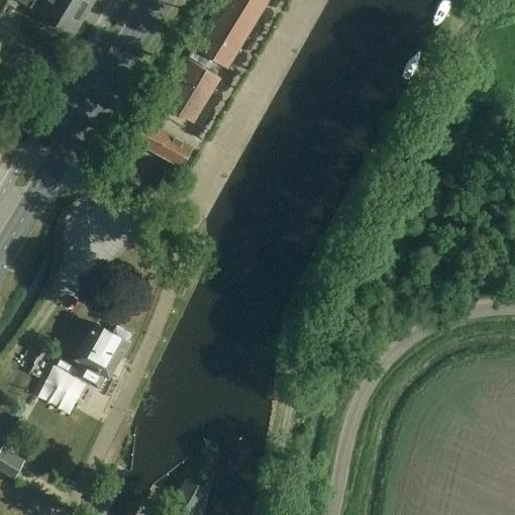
[(14,0),(74,35),(86,14),(63,0),(14,0)]
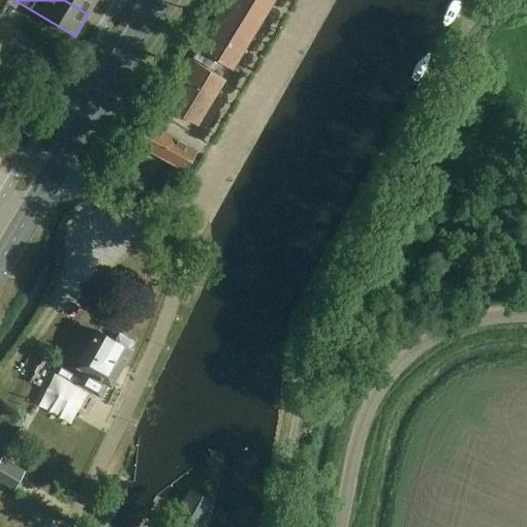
[(64,0),(88,14),(96,0),(64,0)]
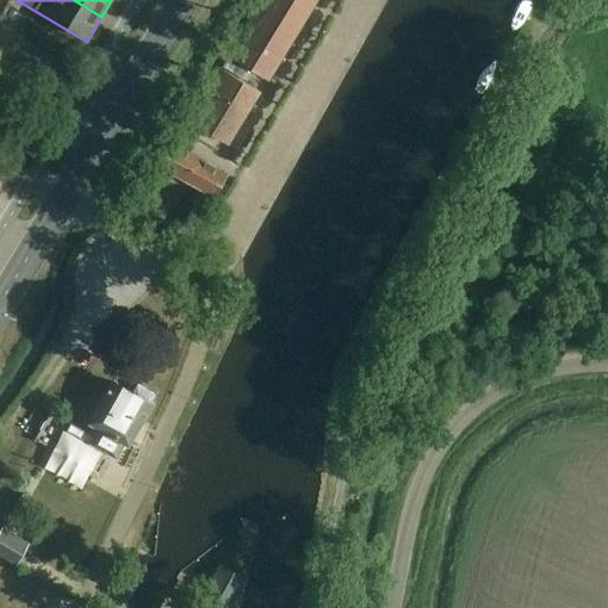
[(268,82),(318,0),(265,0),(230,59),(268,82)]
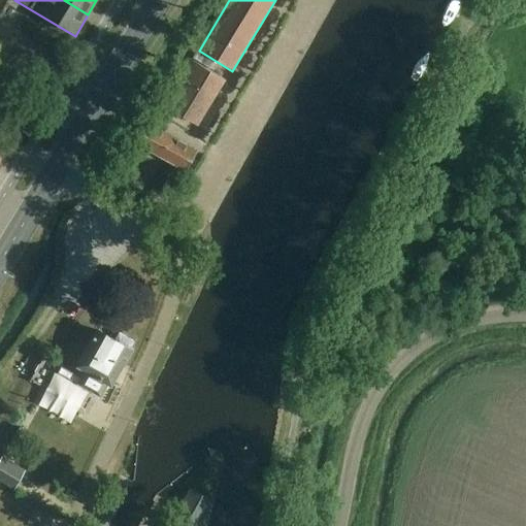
[(182,76),(216,97),(225,81),(191,61),(182,76)]
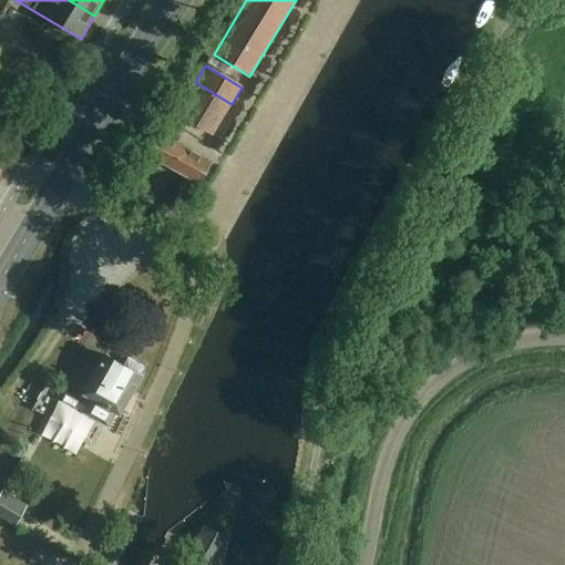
[(223,120),(232,104),(195,82),(185,98),(223,120)]
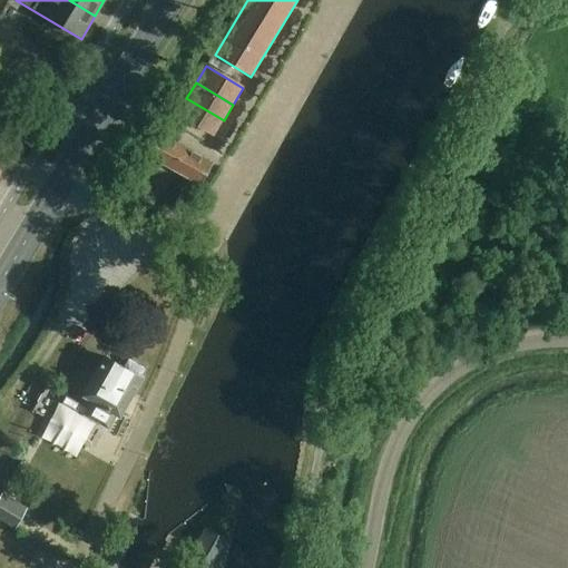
[(224,120),(186,98),(177,115),(214,137),(224,120)]
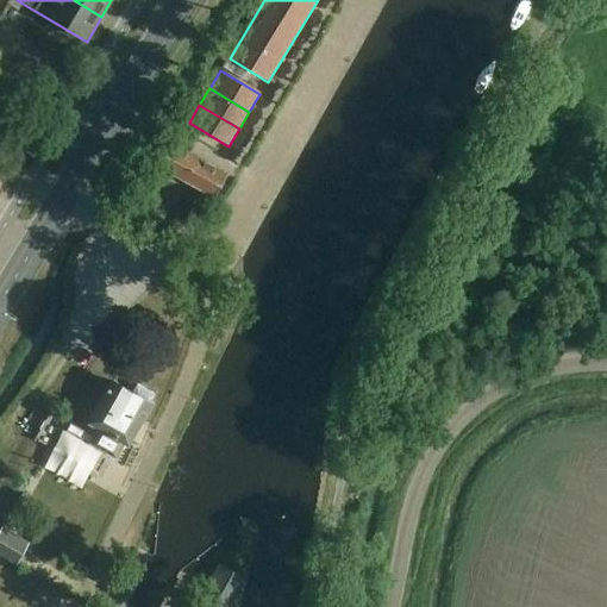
[(171,144),(158,168),(214,199),(227,175),(171,144)]
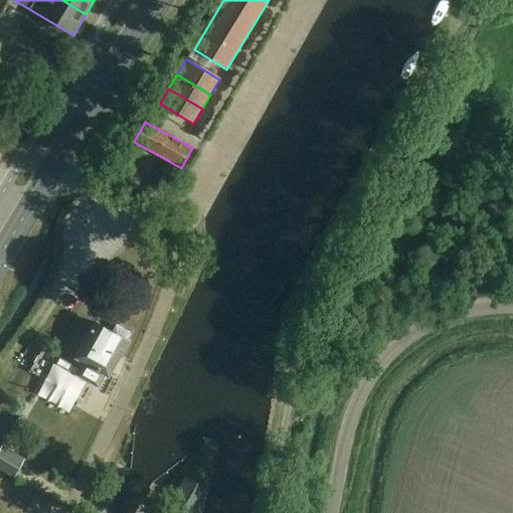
[(114,170),(122,175),(130,163),(121,158),(114,170)]
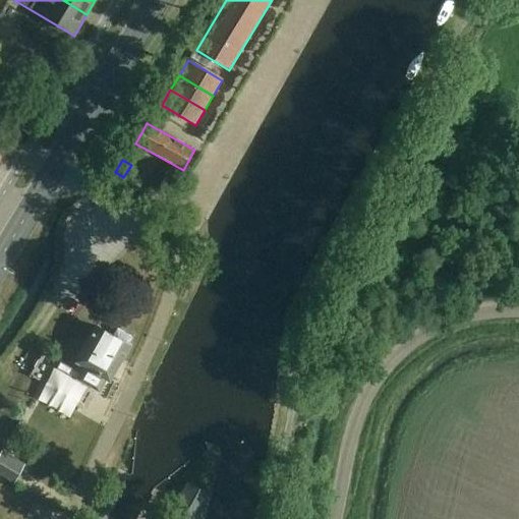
[(84,367),(80,373),(62,362),(58,369),(101,394),(108,382),(112,384),(132,348),(129,346),(133,340),(118,331),(114,337),(99,329),(78,363),(84,367)]
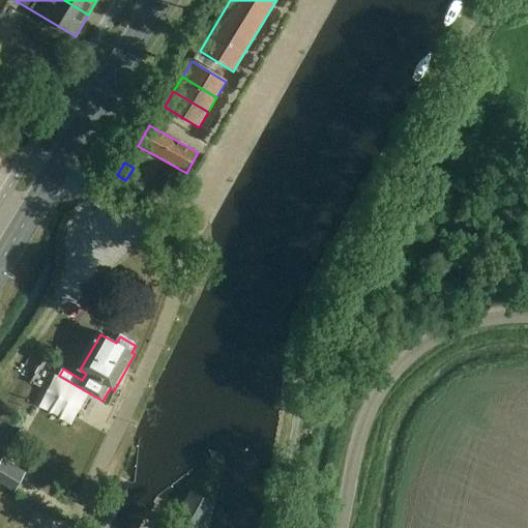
[(48,391),(26,379),(28,374),(10,364),(0,382),(0,392),(36,413),(48,391)]
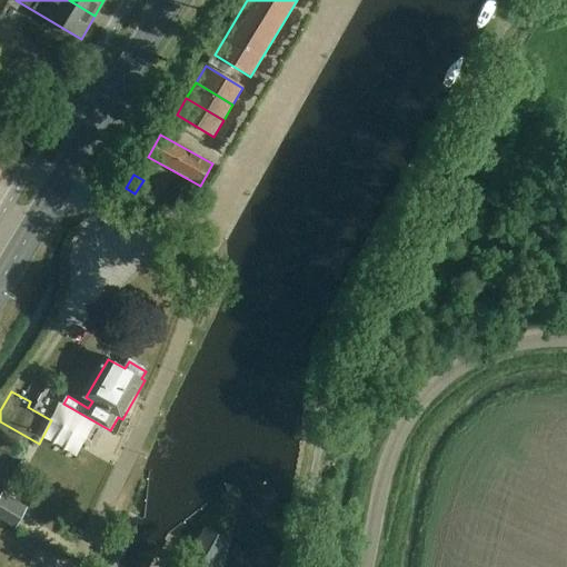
[(0,518),(18,528),(18,527),(28,509),(5,496),(0,504),(0,518)]
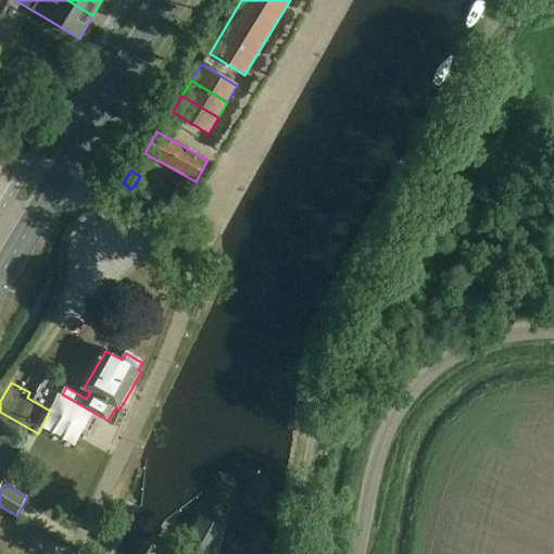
[(210,553),(217,541),(214,539),(221,529),(205,520),(200,531),(197,530),(183,553),(210,553)]
